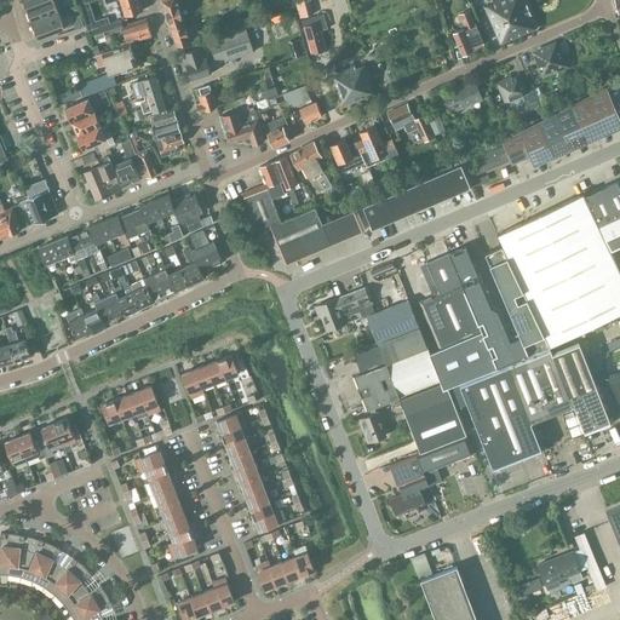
[(23,0),(28,11),(55,0),(23,0)]
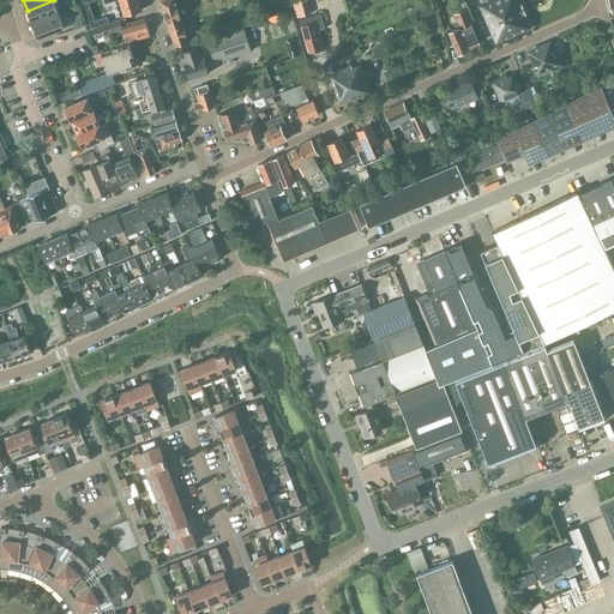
[(28,11),(32,24),(60,13),(54,0),(28,11)]
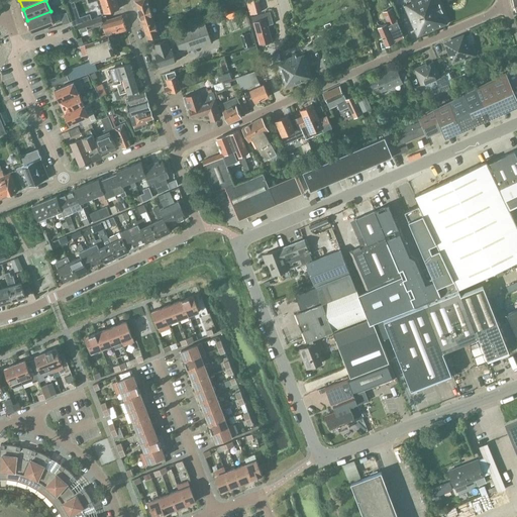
[(87,0),(89,5),(97,2),(102,16),(119,10),(115,0),(87,0)]
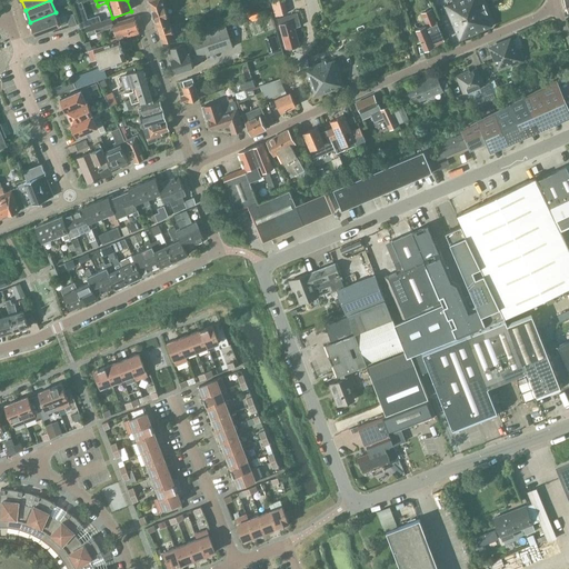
[(148,0),(162,43),(176,40),(161,0),(148,0)]
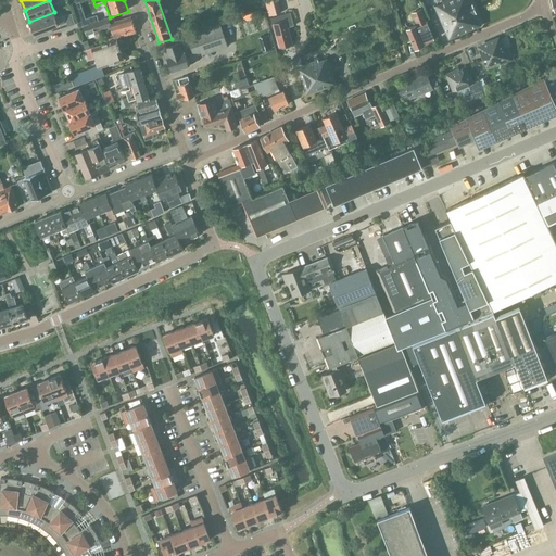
[(443,3),(436,7),(450,40),(481,26),(469,0),(443,0),(442,1),(443,3)]
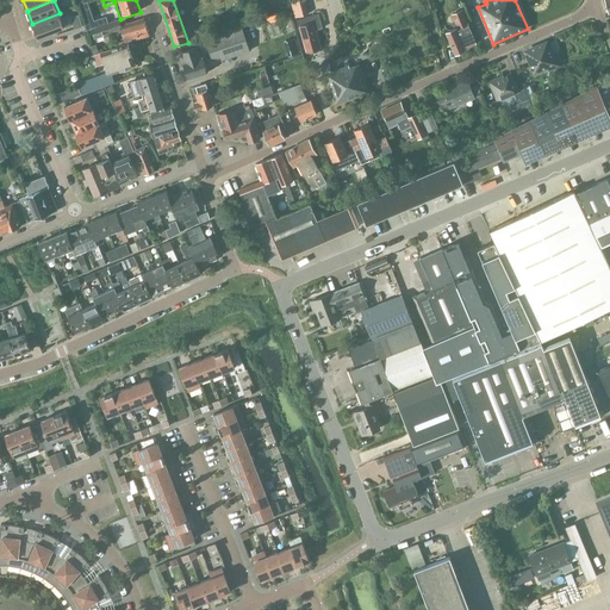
[(449,37),(443,39),(446,48),(452,45),(455,54),(466,50),(465,48),(477,43),(474,38),(478,37),(473,25),(470,27),(465,16),(462,10),(452,14),(458,29),(447,32),(449,37)]
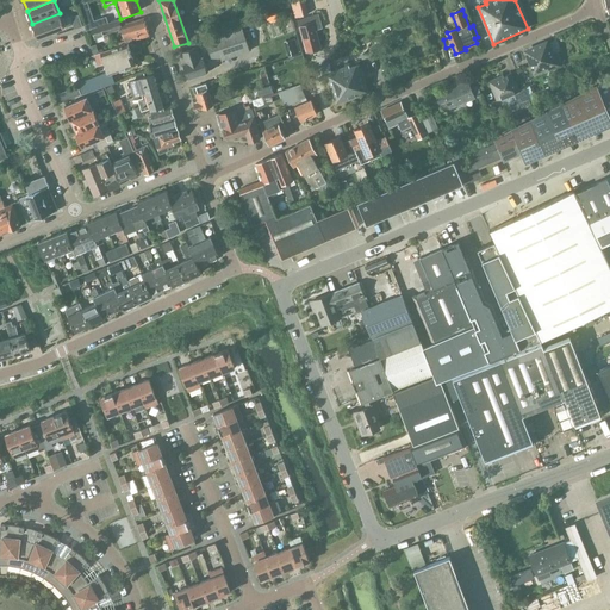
[(60,13),(32,24),(38,38),(64,29),(60,13)]
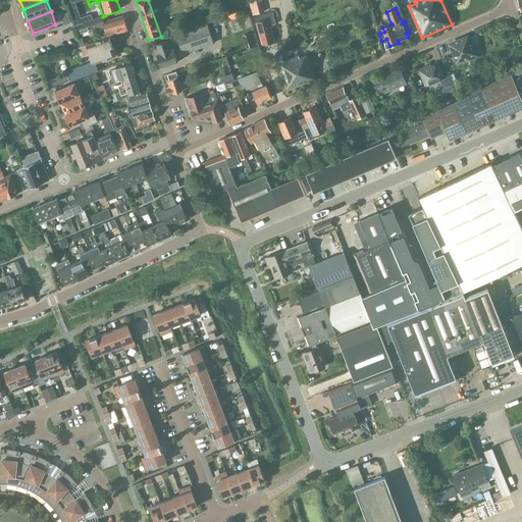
[(266,14),(255,17),(256,22),(263,46),(265,45),(266,46),(271,45),(273,43),(274,42),(270,27),(276,24),(272,12),(266,14)]
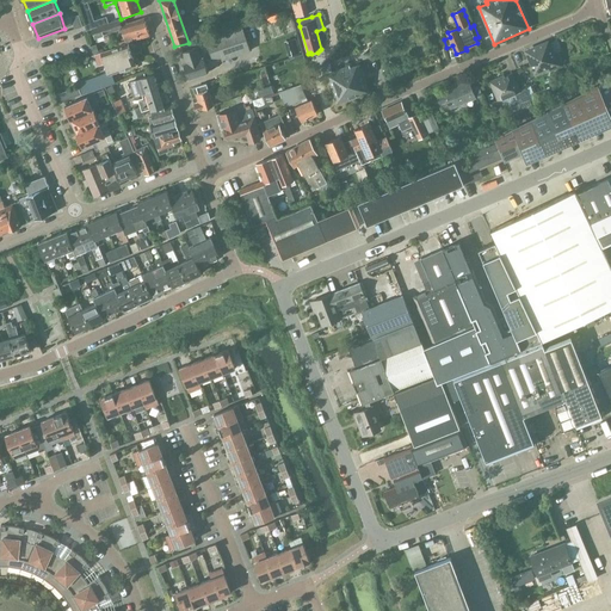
[(72,18),(75,30),(82,28),(79,16),(72,18)]
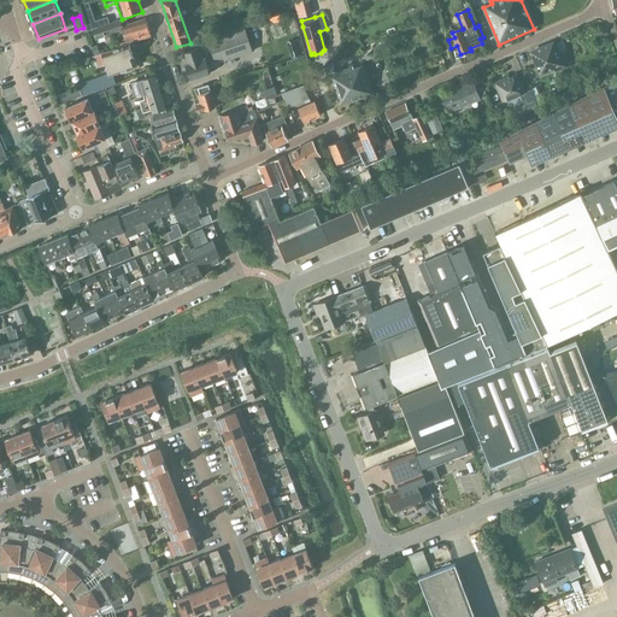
[(128,45),(129,45),(151,37),(146,19),(129,25),(127,19),(109,25),(98,29),(97,28),(93,29),(97,39),(123,30),(128,45)]
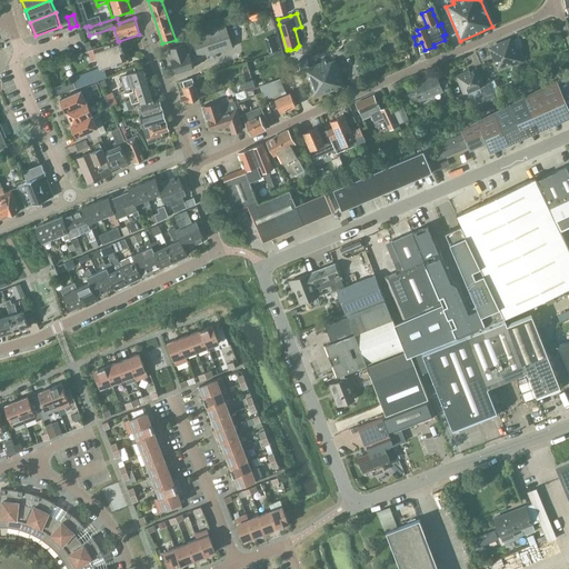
[(88,21),(89,26),(90,27),(100,23),(98,18),(88,21)]
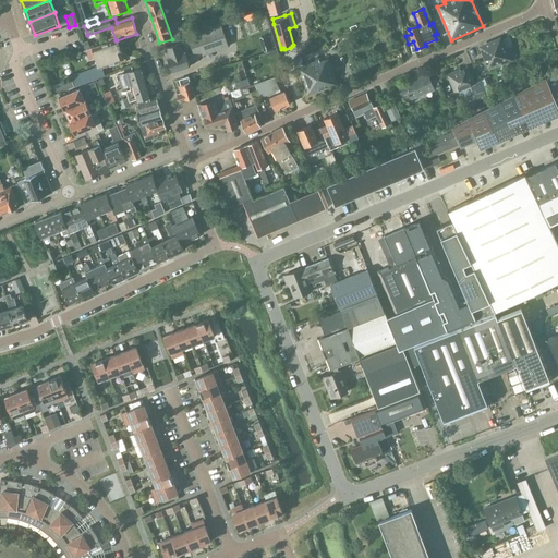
[(221,25),(187,37),(187,38),(192,48),(194,56),(202,53),(203,56),(229,47),(221,25)]
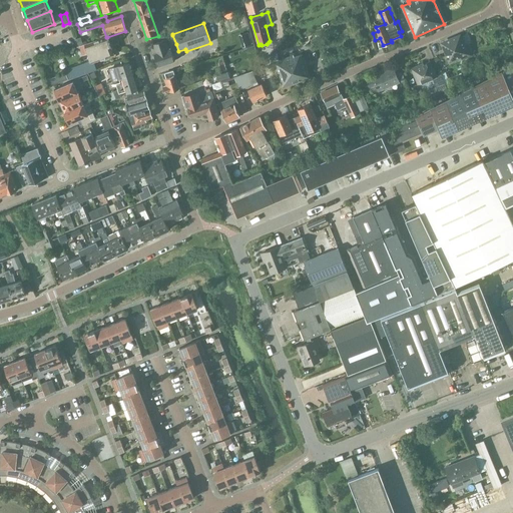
[(166,40),(153,44),(156,53),(154,54),(156,60),(158,66),(175,61),(172,53),(178,51),(176,44),(172,35),(171,35),(175,47),(171,48),(169,49),(166,40)]
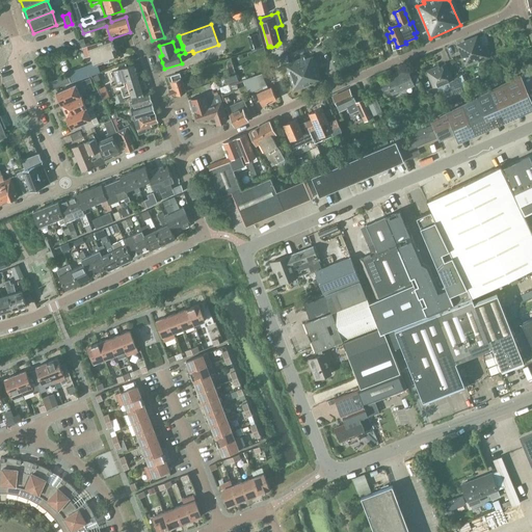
[(94,62),(69,73),(73,82),(91,76),(100,72),(98,64),(117,57),(111,38),(110,38),(104,41),(87,47),(90,55),(94,62)]
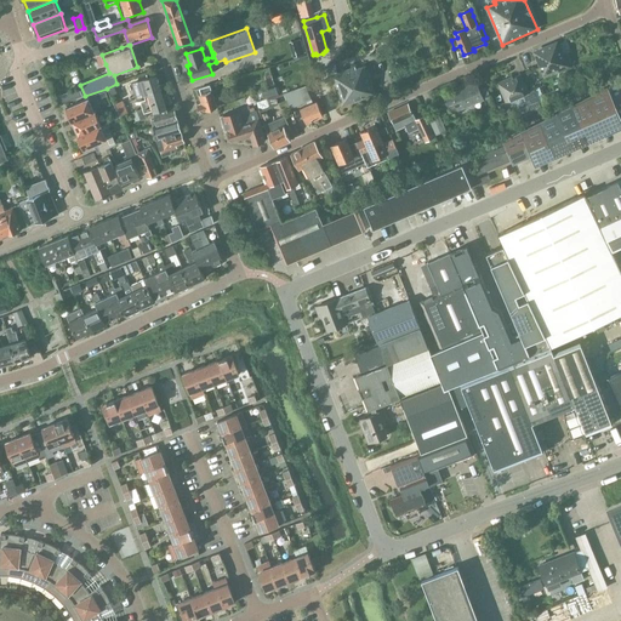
[(559,73),(571,68),(567,56),(562,58),(557,45),(535,53),(543,75),(558,69),(559,73)]
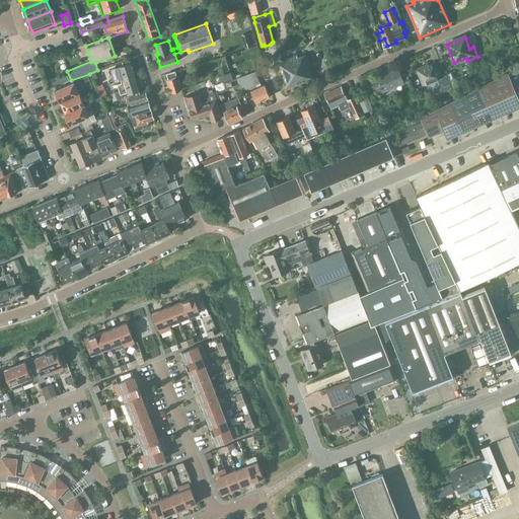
[(277,64),(283,81),(286,89),(313,79),(305,56),(298,59),(298,57),(277,64)]
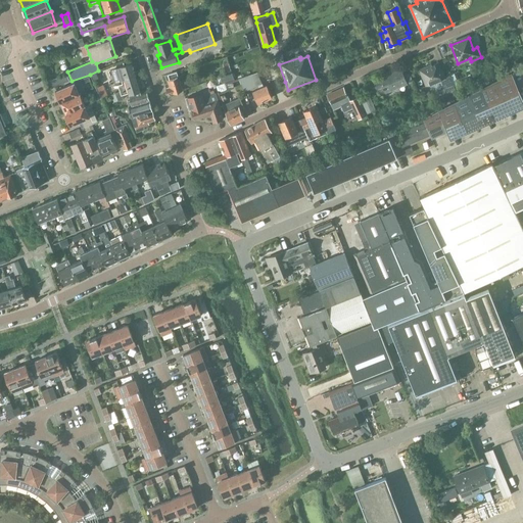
[(229,63),(223,65),(227,75),(232,73),(229,63)]
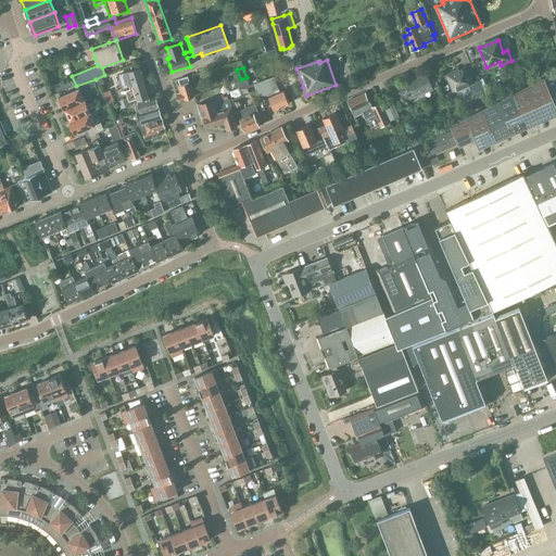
[(453,92),(469,86),(475,99),(483,95),(478,80),(472,83),(466,67),(446,76),(453,92)]
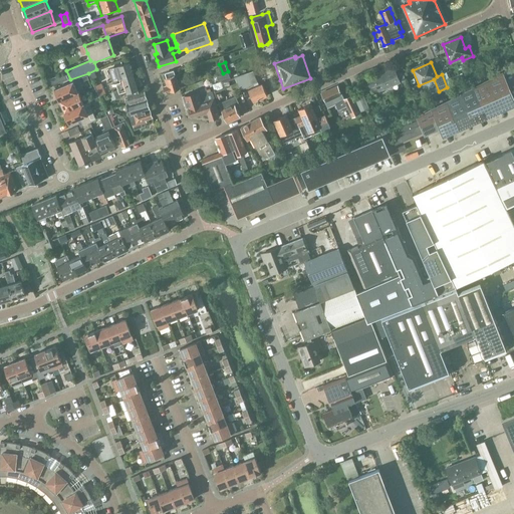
[(129,63),(116,67),(120,79),(124,77),(125,80),(125,81),(116,83),(119,90),(120,95),(127,93),(129,92),(137,90),(134,80),(129,63)]
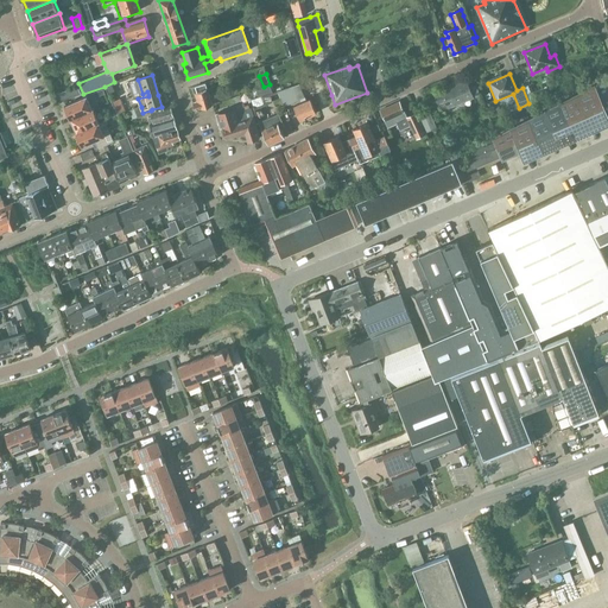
[(436,95),(435,96),(439,105),(447,102),(449,108),(457,105),(473,97),(473,99),(474,97),(473,96),(475,95),(480,94),(476,86),(469,89),(467,82),(466,83),(460,86),(458,82),(454,84),(455,88),(451,89),(436,95)]
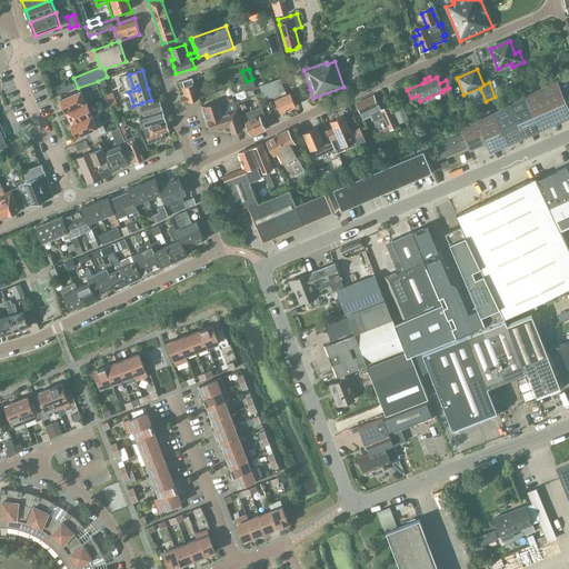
[(181,97),(183,105),(199,99),(192,79),(180,83),(185,96),(181,97)]
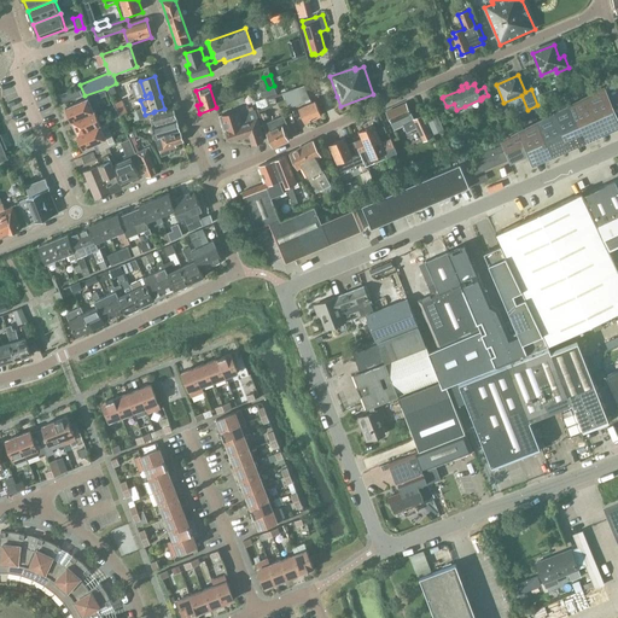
[(283,93),(285,97),(289,108),(304,101),(305,101),(307,105),(298,109),(305,122),(322,115),(315,101),(312,103),(310,99),(305,88),(304,86),(283,93)]
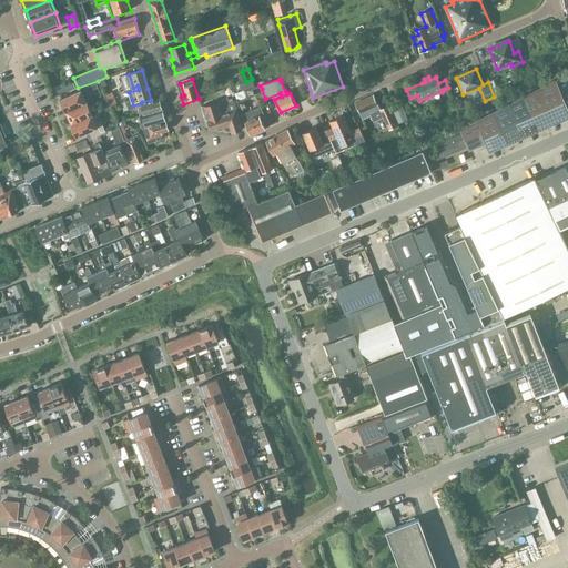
[(252,80),(240,84),(242,90),(254,85),(252,80)]
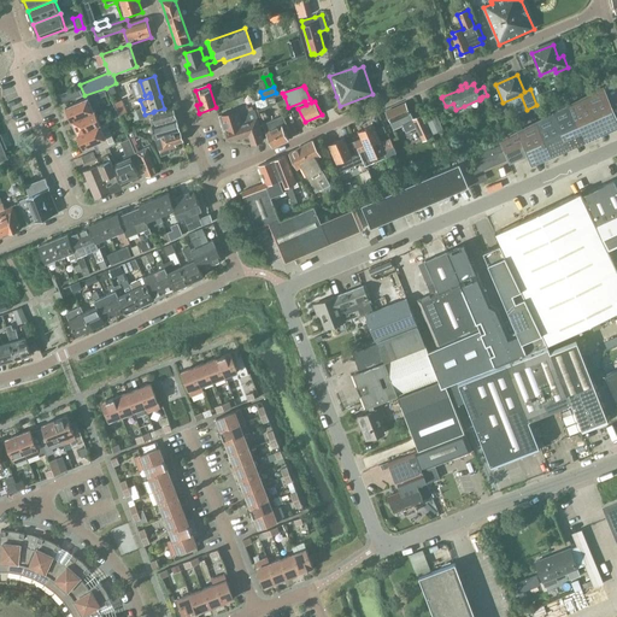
[(80,88),(58,95),(60,104),(82,95),(80,88)]
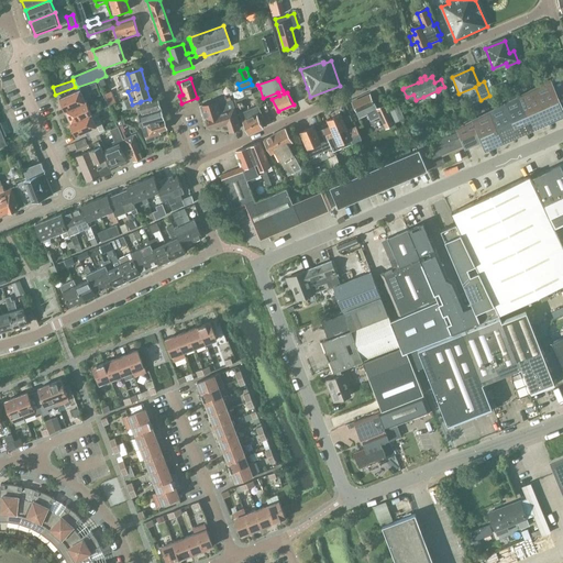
[(475,119),(459,129),(466,146),(484,139),(487,146),(562,112),(562,111),(550,80),(475,119)]
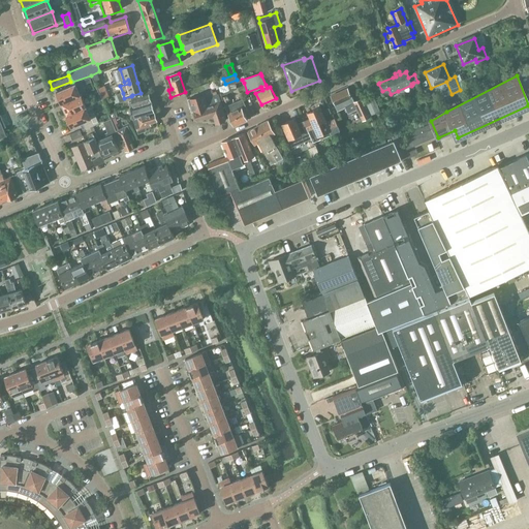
[(473,76),(461,82),(463,87),(475,83),(473,76)]
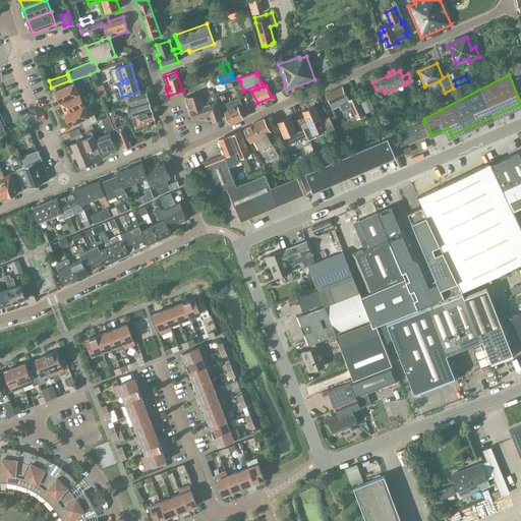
[(55,91),(60,102),(60,103),(61,103),(63,107),(61,108),(64,113),(65,112),(65,113),(65,114),(70,126),(81,121),(84,127),(97,121),(93,111),(88,113),(84,106),(85,106),(79,94),(74,82),(55,91)]
